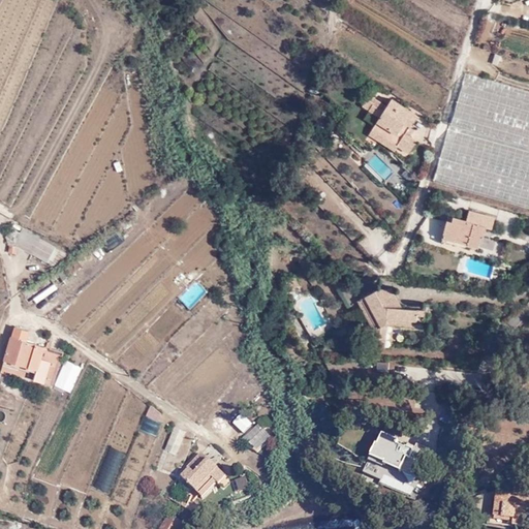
[(450,123),(528,145),(528,91),(465,73),(450,123)]
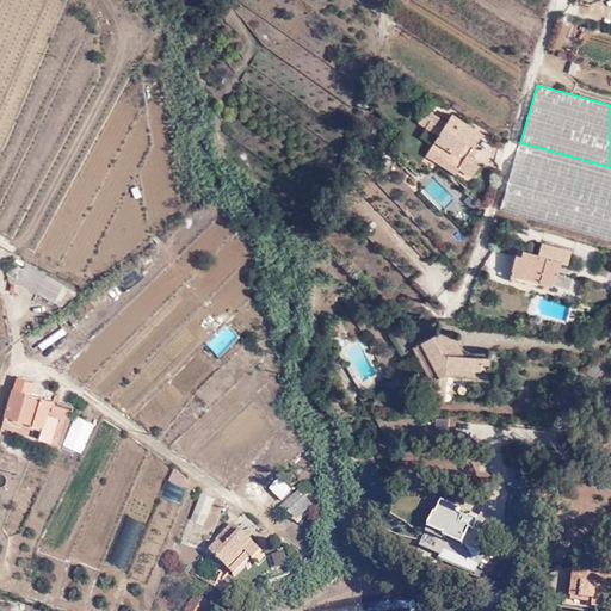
[(420,122),(434,131),(439,135),(427,154),(458,174),(461,170),(471,177),(482,162),(475,158),(473,155),(476,149),(473,147),(475,144),(485,130),(456,111),(448,123),(443,119),(429,110),(420,122)]
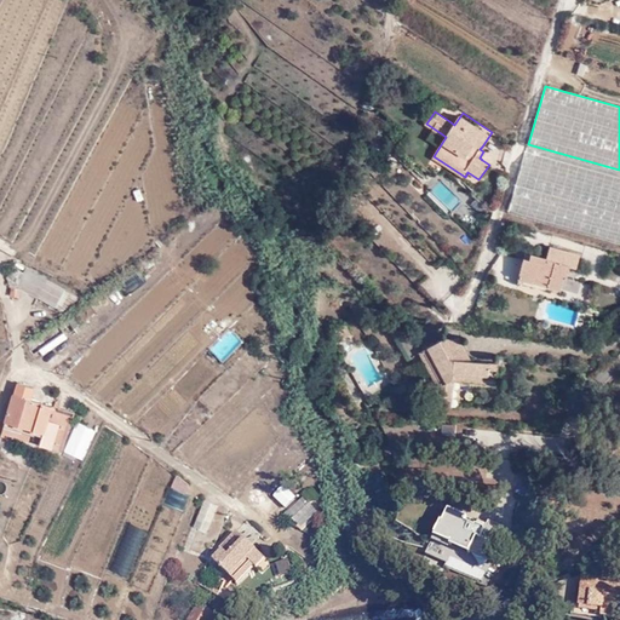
[(509,210),(619,240),(619,173),(527,147),(509,210)]
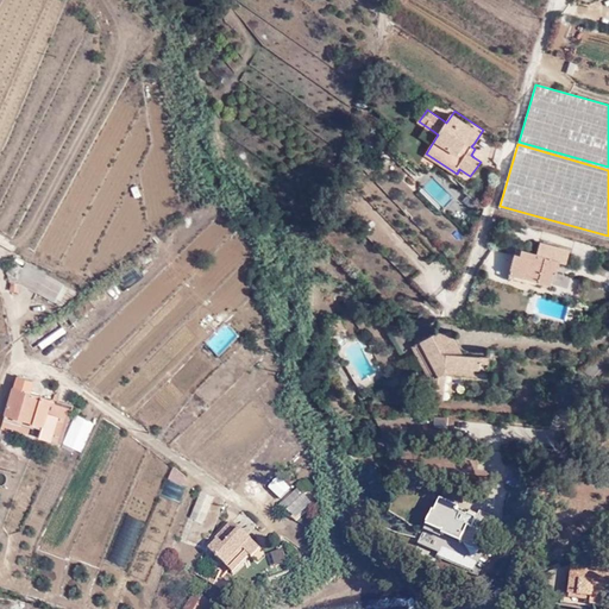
[(510,274),(522,277),(525,270),(541,275),(539,281),(550,284),(553,271),(556,272),(559,261),(565,263),(569,251),(541,243),(538,255),(522,251),(521,256),(515,253),(510,274)]
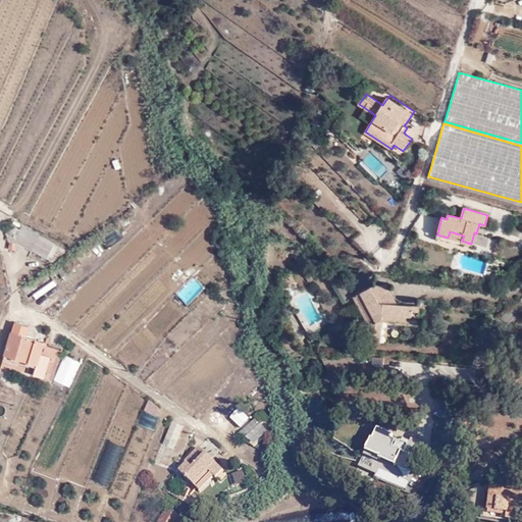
[(46,256),(53,243),(24,226),(16,242),(46,256)]
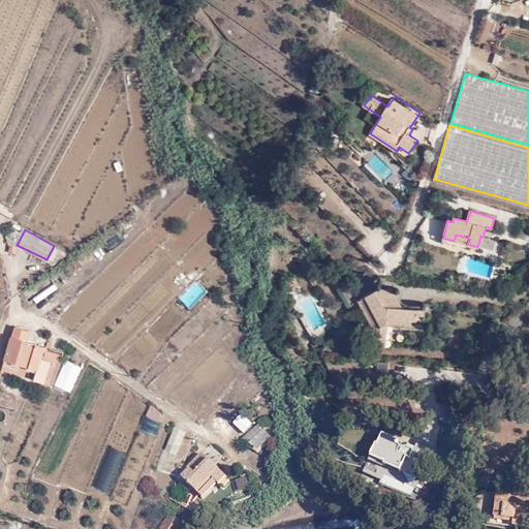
[(102,243),(107,250),(124,238),(118,230),(102,243)]
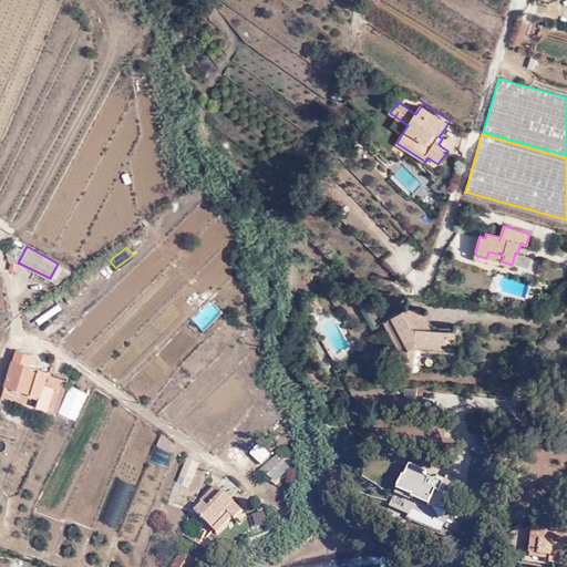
[(488,251),(486,258),(502,261),(504,256),(488,251)]
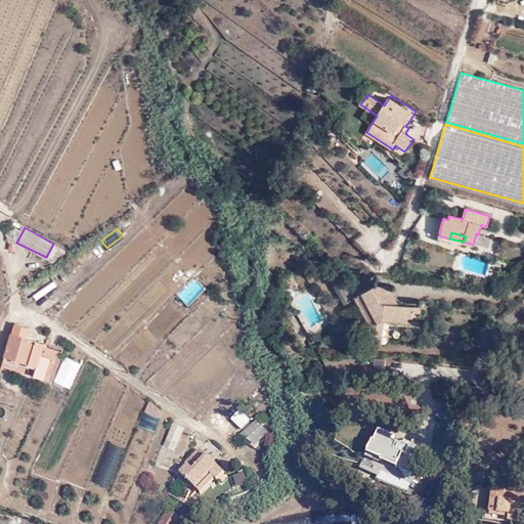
[(66,250),(53,244),(46,257),(52,261),(66,250)]
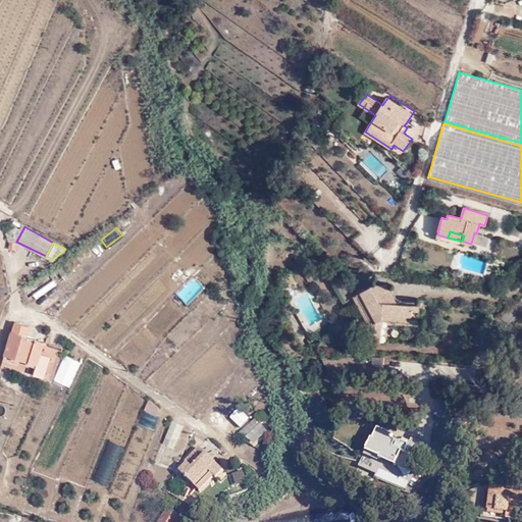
[(68,264),(59,268),(63,278),(72,274),(68,264)]
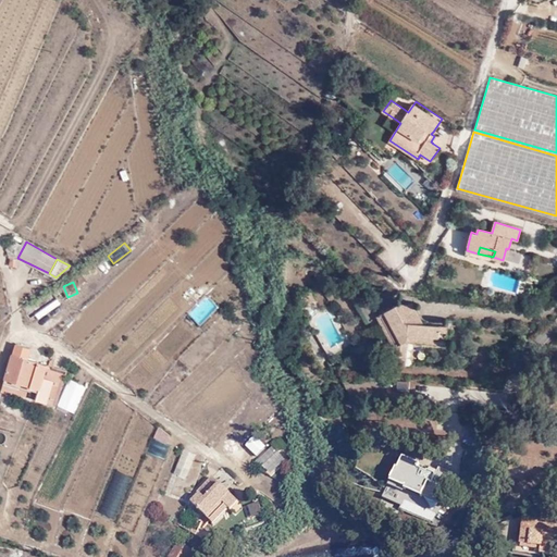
[(314,299),(310,289),(299,296),(304,306),(314,299)]
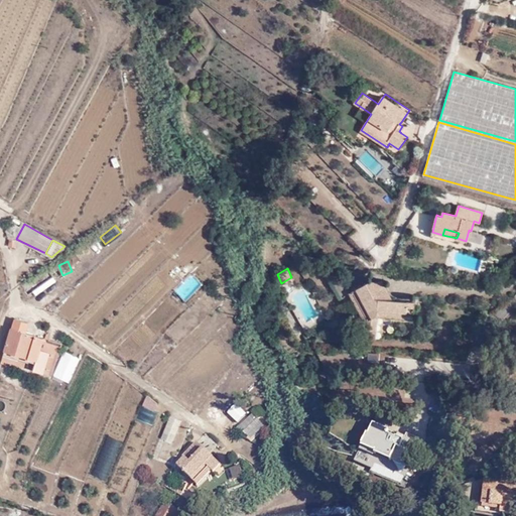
[(56,282),(52,276),(31,291),(35,297),(56,282)]
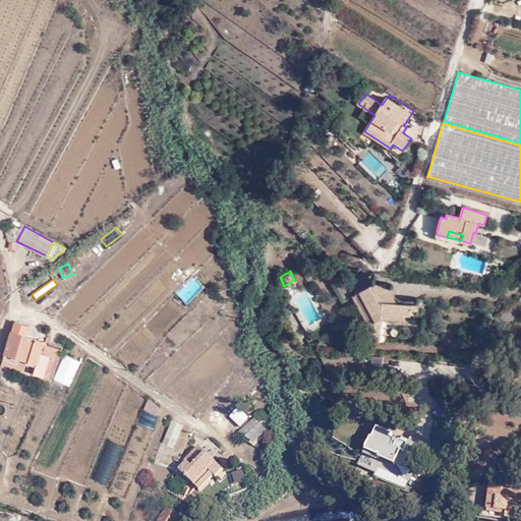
[(372,285),(369,287),(375,298),(392,298),(394,299),(387,286),(372,285)]
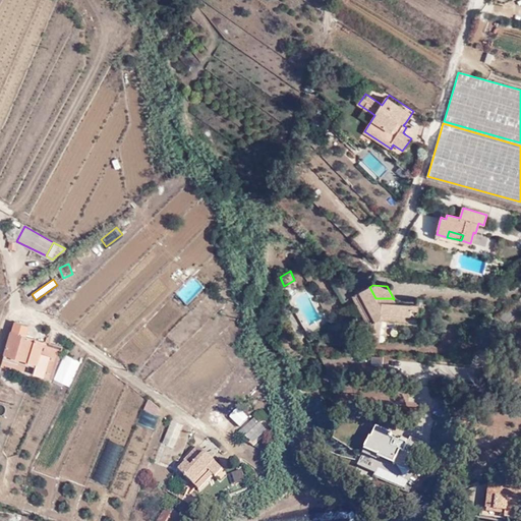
[(375,298),(369,287),(353,296),(369,326),(368,341),(379,342),(381,319),(417,323),(418,305),(397,303),(391,303),(390,301),(392,298),(375,298)]
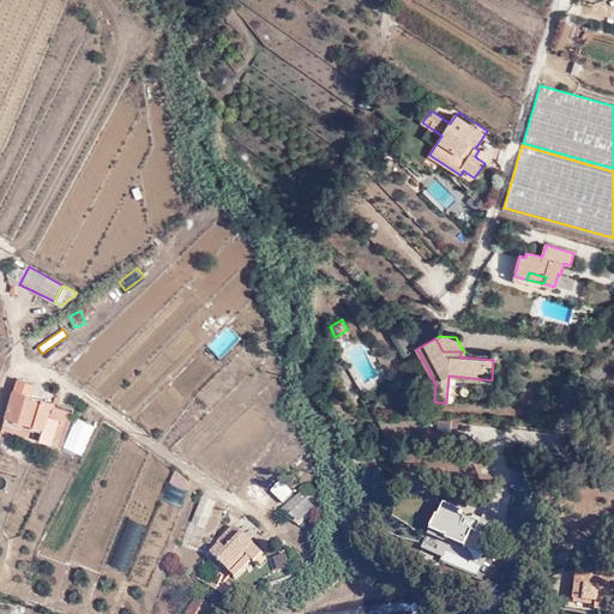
[(72,413),(73,409),(30,395),(34,385),(17,379),(6,417),(43,429),(42,434),(41,440),(61,446),(61,445),(72,413)]
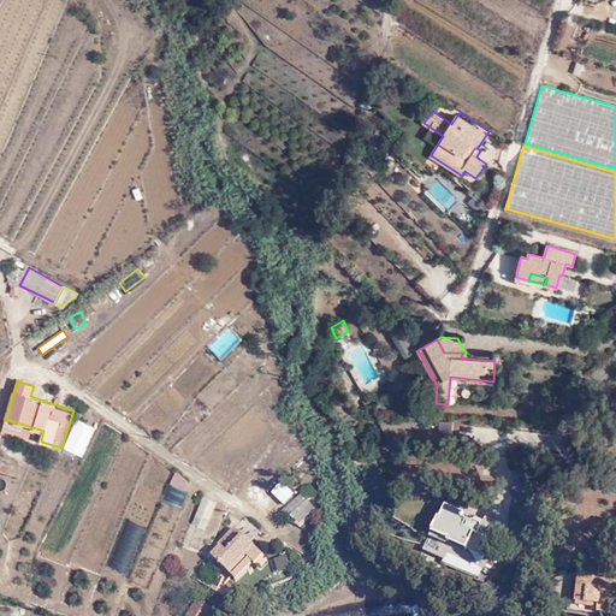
[(95,425),(72,414),(61,446),(81,456),(95,425)]
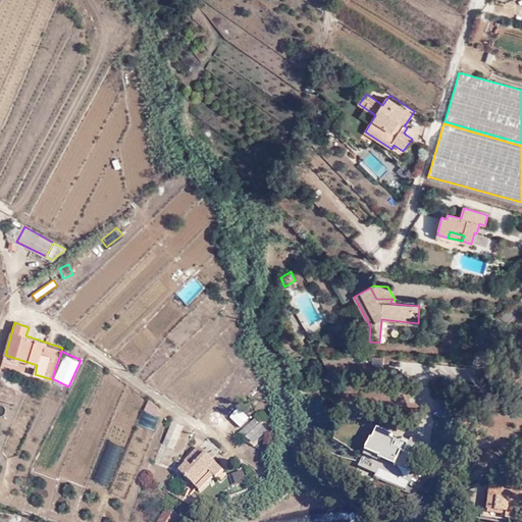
[(5,355),(3,359),(25,366),(36,369),(37,365),(5,355)]
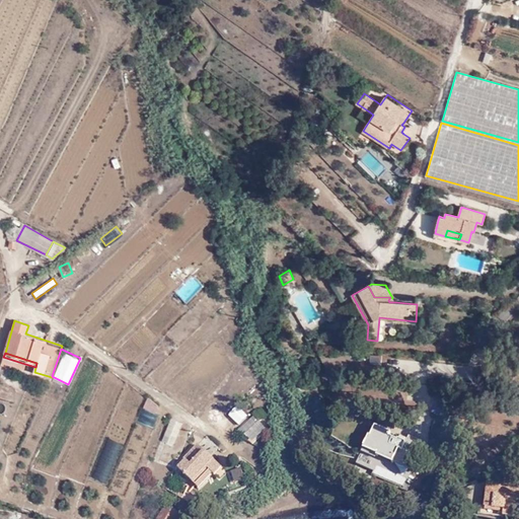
[(3,357),(2,363),(24,369),(25,364),(3,357)]
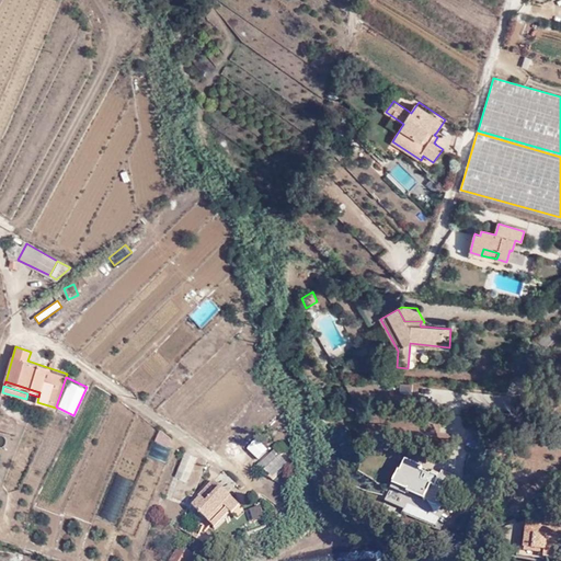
[(159,428),(145,464),(160,469),(174,434),(159,428)]
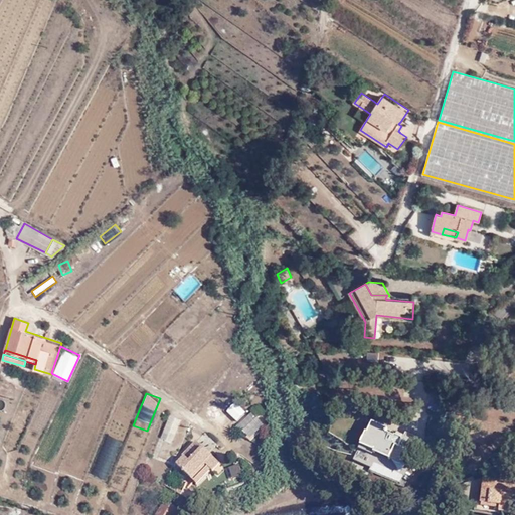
[(245,412),(234,404),(227,412),(237,421),(245,412)]
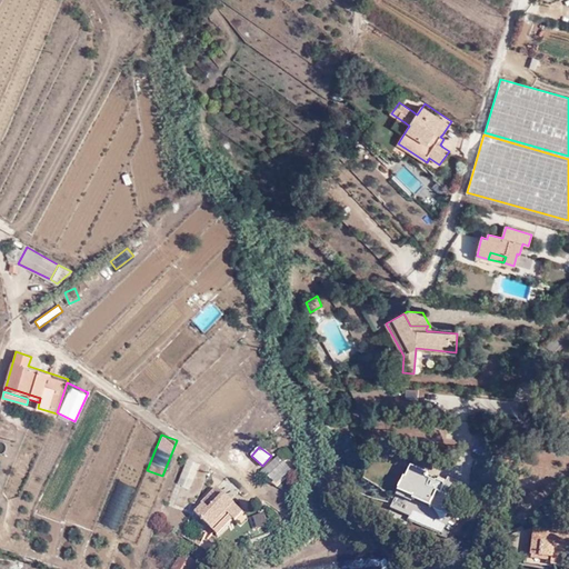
[(191,486),(200,460),(187,455),(178,480),(191,486)]
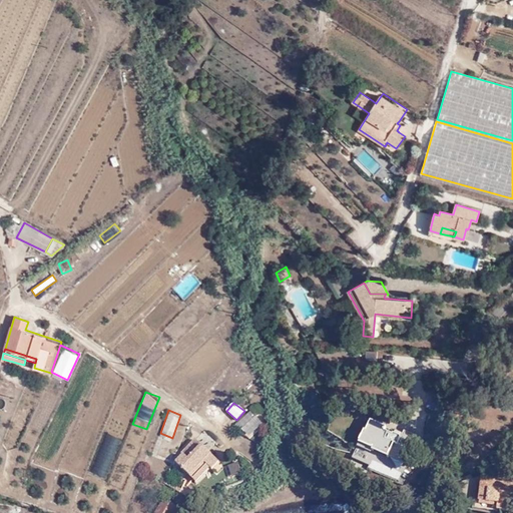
[(261,422),(254,415),(243,424),(250,432),(261,422)]
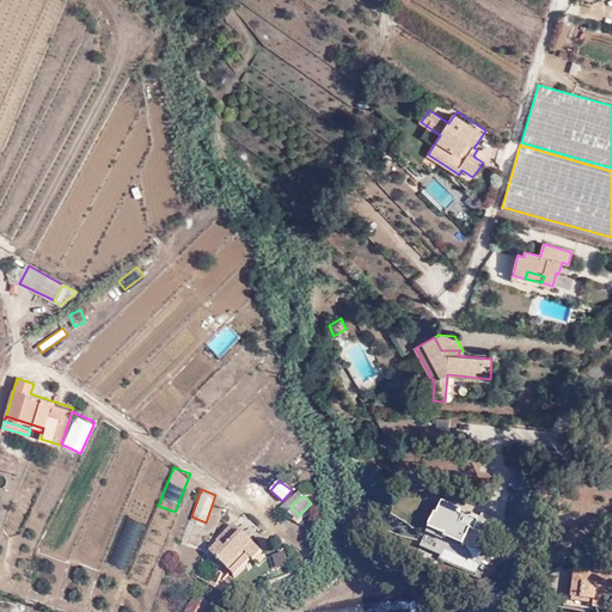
[(454,524),(435,515),(429,530),(479,554),(487,538),(475,533),(479,524),(470,520),(469,521),(458,516),(454,524)]
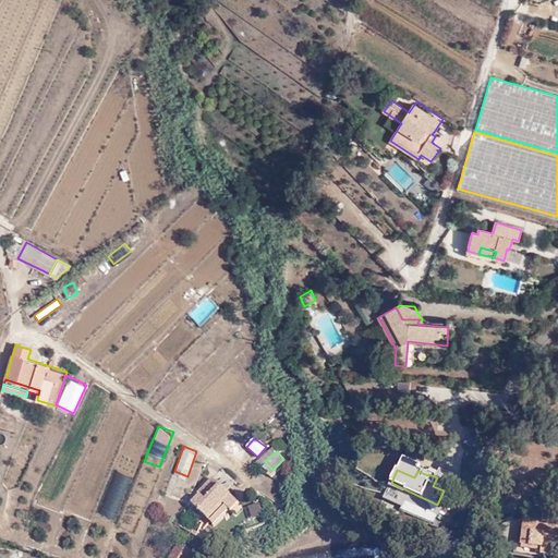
[(192,501),(208,519),(223,505),(229,509),(230,511),(239,502),(213,476),(194,495),(196,497),(192,501)]
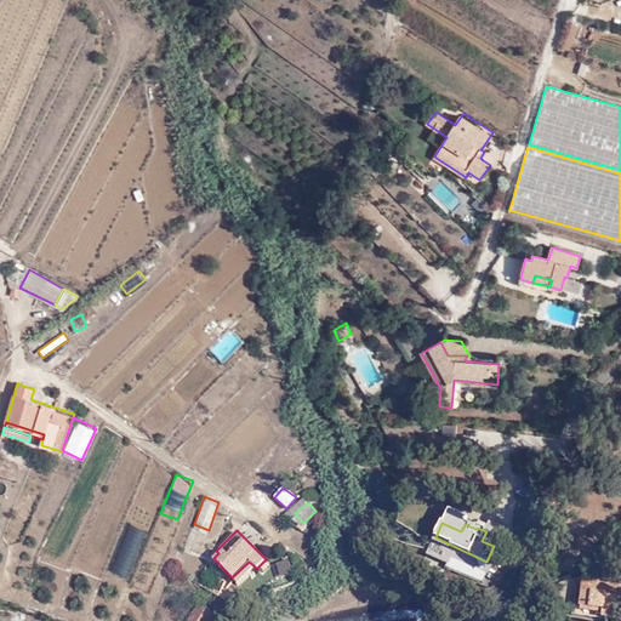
[(272,563),(277,577),(294,571),(288,557),(272,563)]
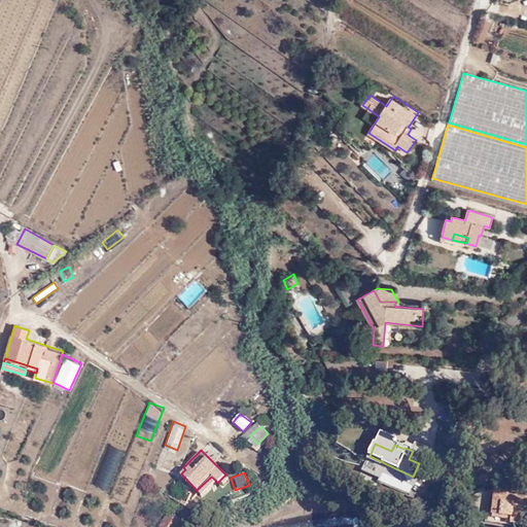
[(211,477),(197,490),(201,495),(216,481),(211,477)]
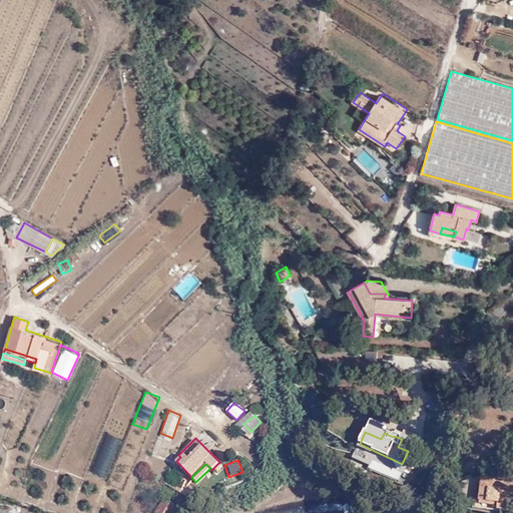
[(482,479),(479,506),(498,508),(498,511),(509,512),(511,496),(512,495),(512,485),(499,484),(499,486),(494,486),(494,483),(495,480),(482,479)]
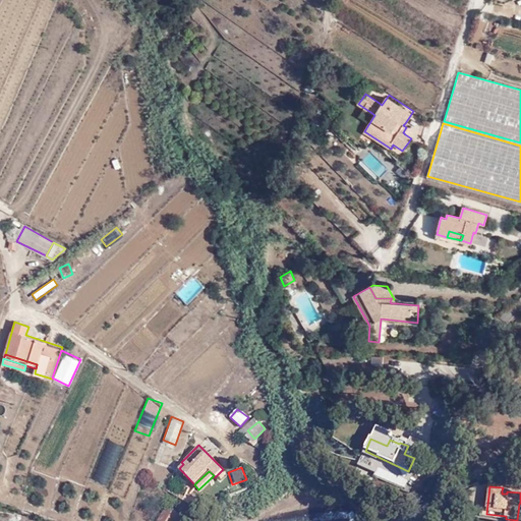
[(175,520),(181,514),(169,504),(156,520),(175,520)]
